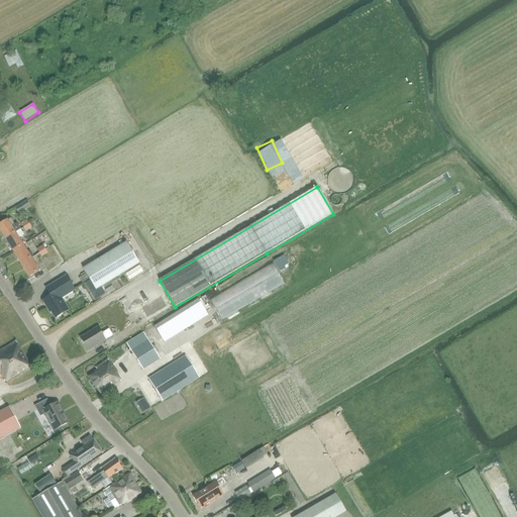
[(19,214),(30,207),(26,201),(15,208),(19,214)]
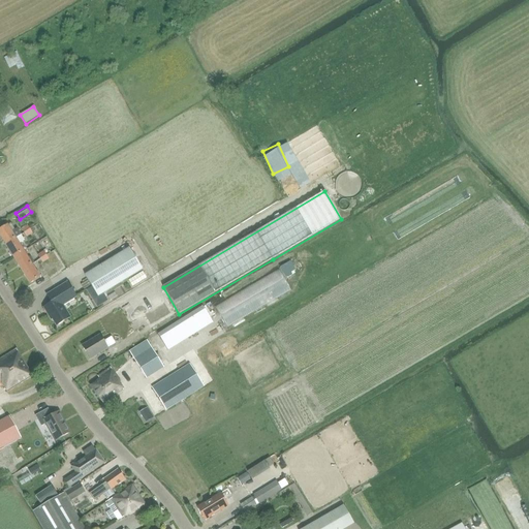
[(0,237),(4,245),(21,235),(18,228),(16,230),(10,223),(7,225),(0,229),(0,237)]
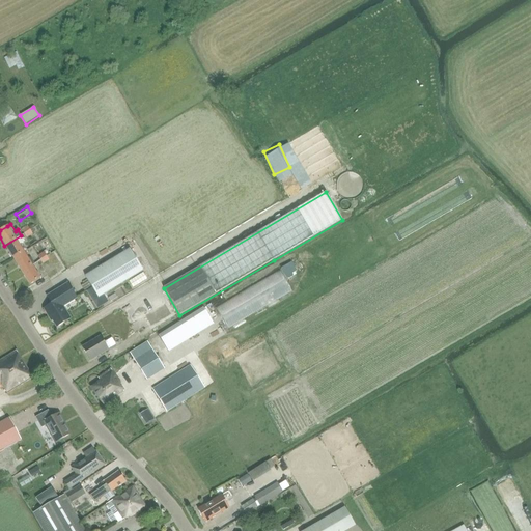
[(12,258),(23,252),(19,245),(25,242),(21,235),(4,246),(12,258)]
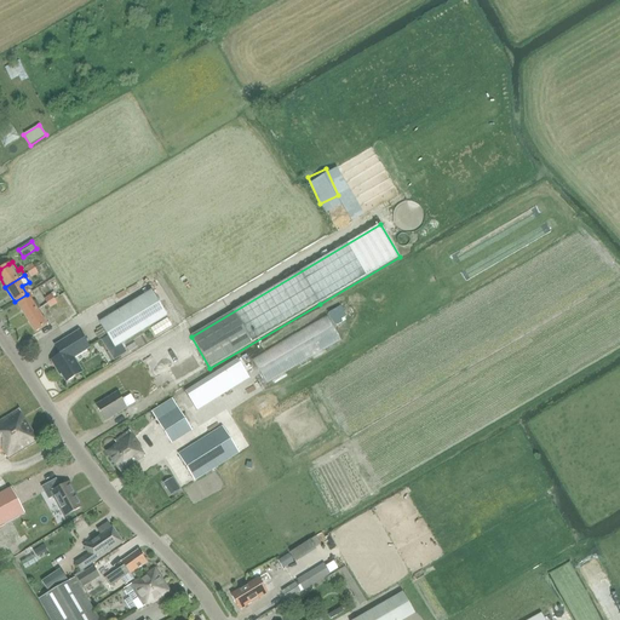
[(115,348),(167,316),(151,291),(99,322),(115,348)]
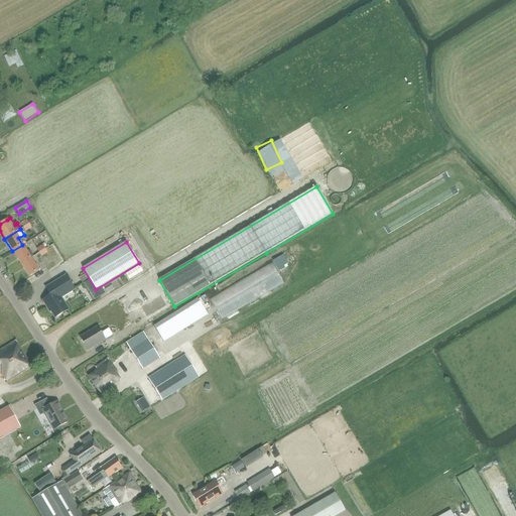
[(20,264),(33,256),(30,251),(27,253),(22,245),(12,251),(20,264)]
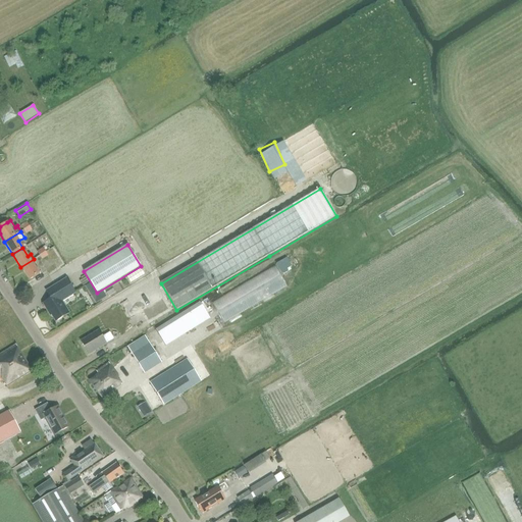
[(34,259),(20,267),(29,279),(39,273),(35,267),(38,265),(34,259)]
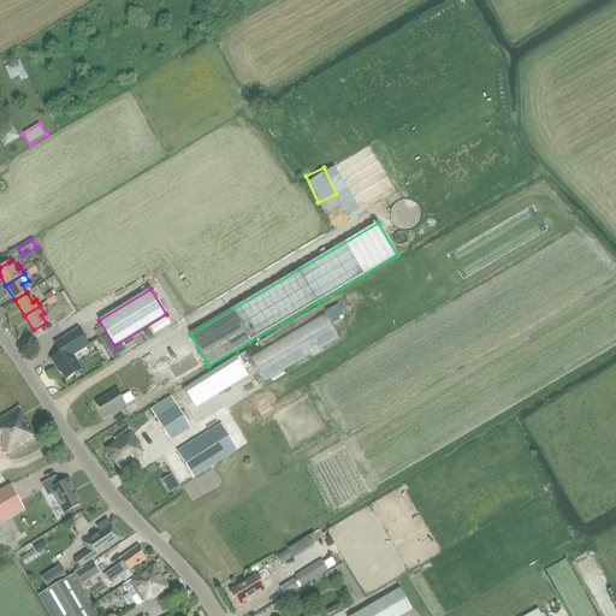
[(319,315),(246,351),(256,374),(331,339),(319,315)]
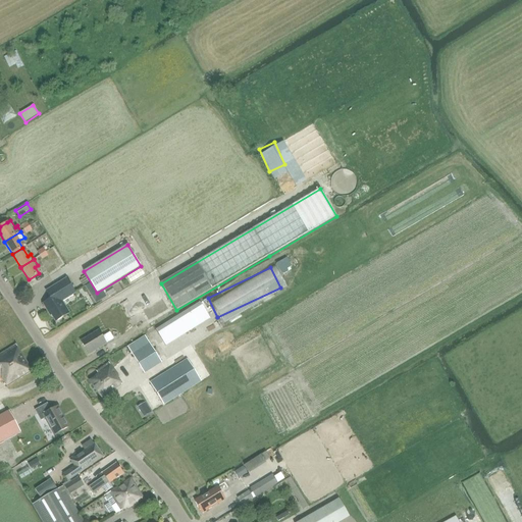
[(49,292),(53,298),(44,303),(49,311),(50,311),(56,321),(68,314),(61,302),(75,293),(67,279),(46,292),(47,293),(49,292)]
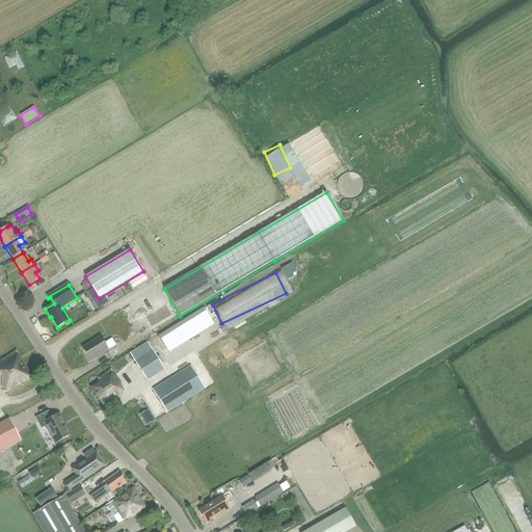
[(145,328),(168,318),(163,306),(140,316),(145,328)]
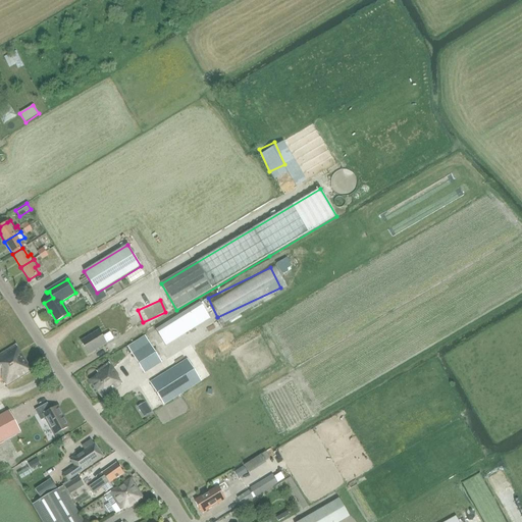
[(158,344),(204,318),(195,301),(145,328),(149,336),(152,334),(158,344)]
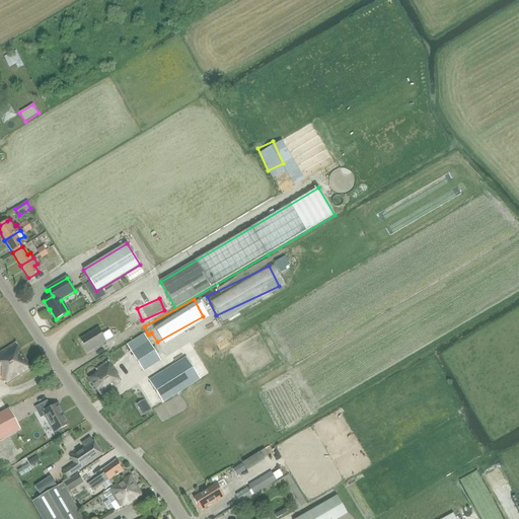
[(97,328),(80,340),(88,353),(105,342),(97,328)]
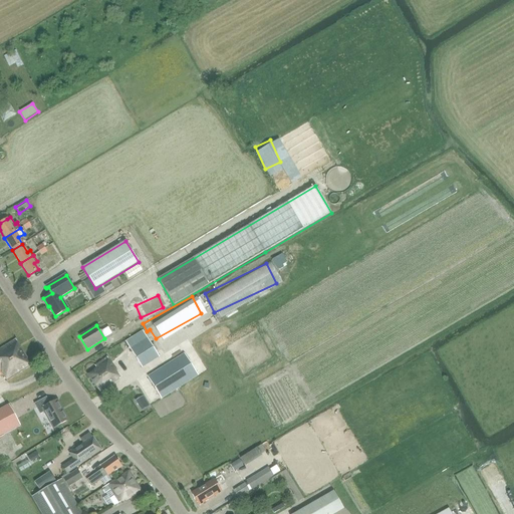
[(143,368),(160,357),(144,331),(125,342),(143,368)]
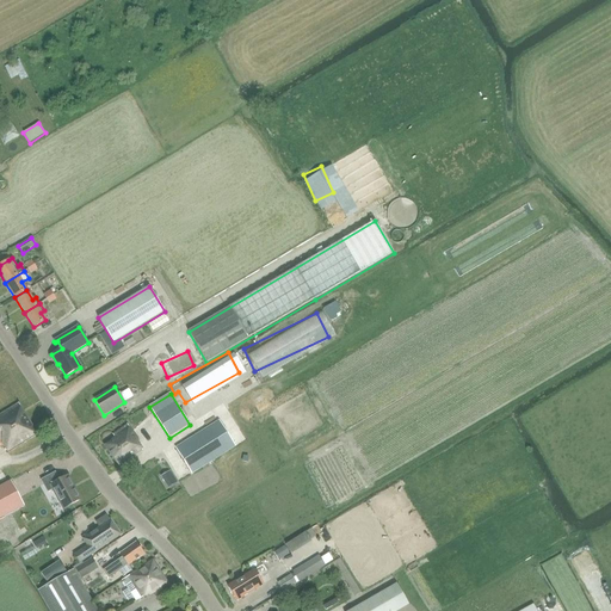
[(0,446),(2,445),(7,454),(37,436),(18,405),(0,414),(0,446)]
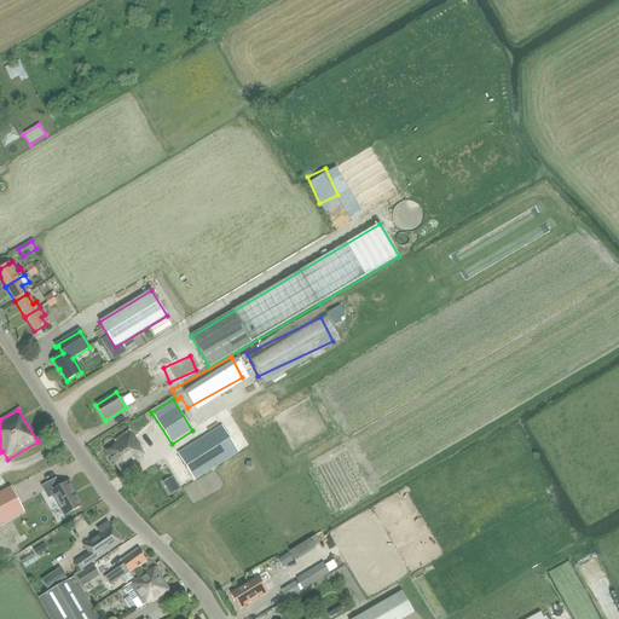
[(178,455),(195,481),(239,453),(221,427),(178,455)]
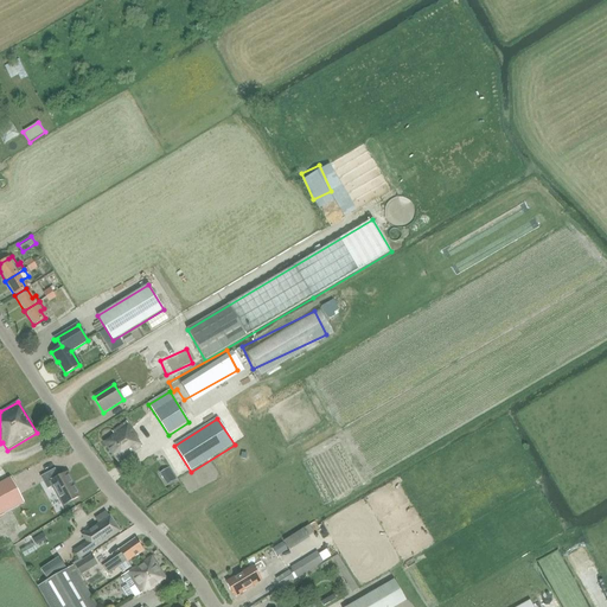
[(119,465),(141,447),(138,440),(139,439),(128,425),(126,421),(112,432),(114,435),(103,442),(119,465)]
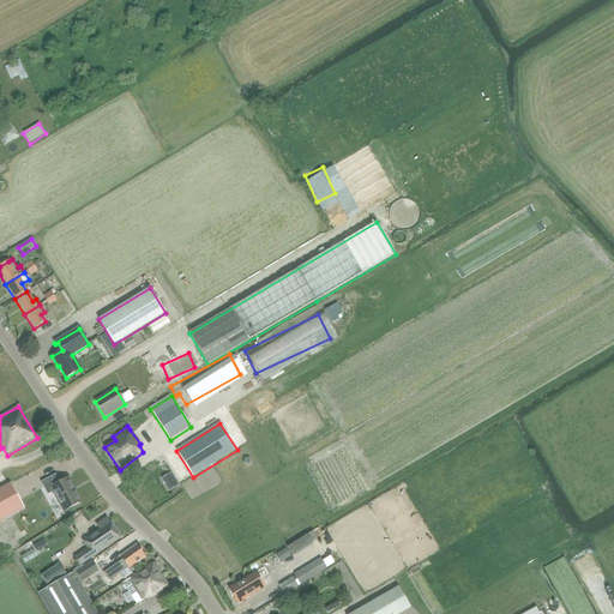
[(56,475),(42,483),(47,493),(50,491),(62,512),(82,503),(68,480),(61,483),(56,475)]
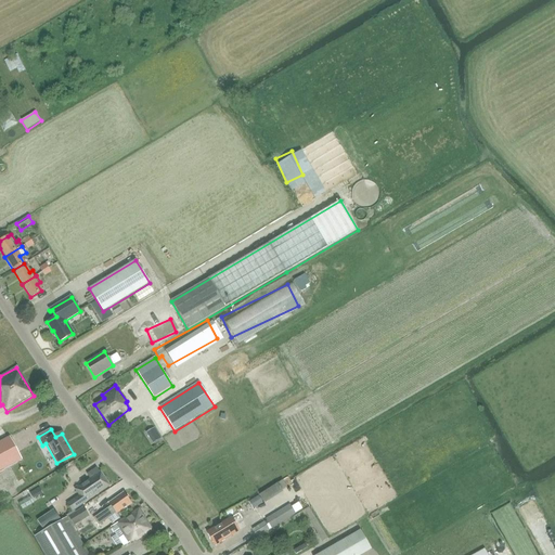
[(10,437),(0,441),(0,472),(23,460),(10,437)]
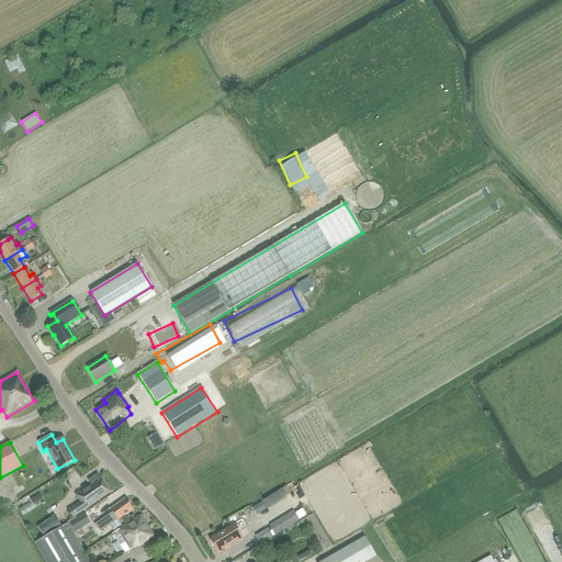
[(85,510),(112,493),(102,478),(101,479),(98,474),(88,481),(91,485),(76,495),(80,503),(68,510),(72,518),(76,516),(85,510)]
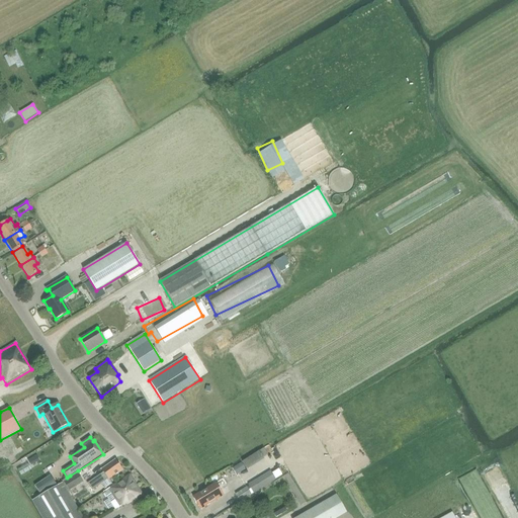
[(10,444),(3,448),(10,459),(16,455),(10,444)]
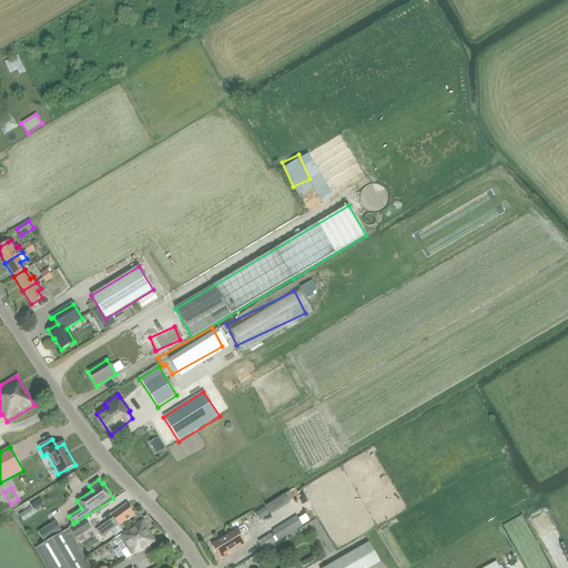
[(265,506),(270,514),(290,501),(285,495),(265,506)]
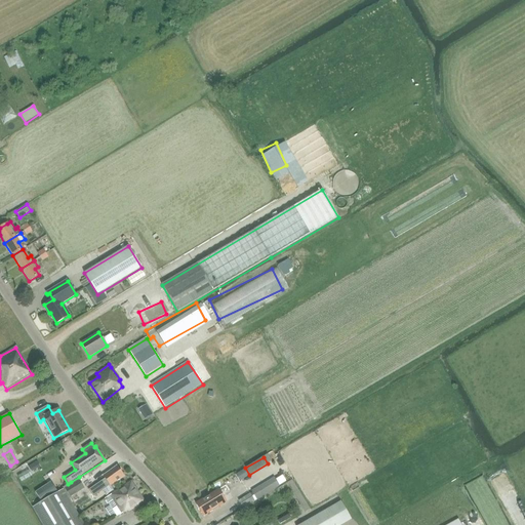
[(105,479),(88,490),(93,497),(103,491),(106,496),(113,491),(112,489),(119,484),(117,482),(124,478),(117,467),(103,477),(105,479)]
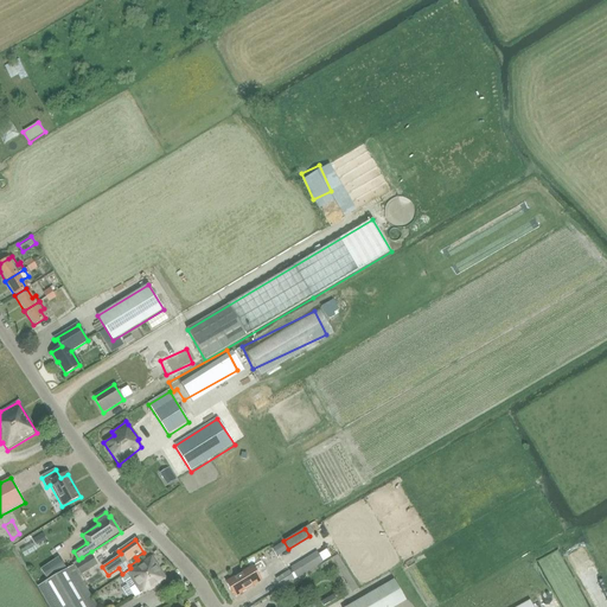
[(14,548),(18,556),(31,550),(26,542),(14,548)]
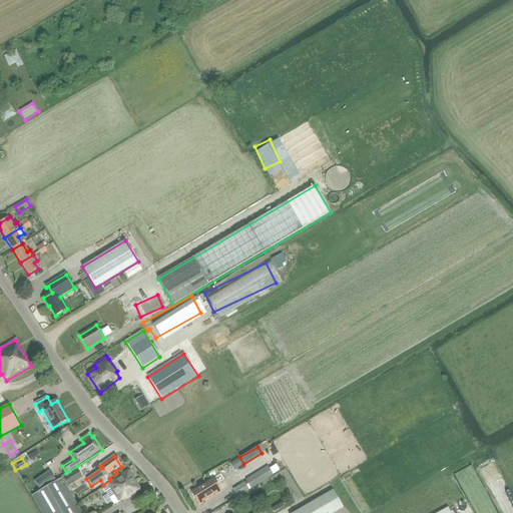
[(224,463),(228,468),(236,463),(232,458),(224,463)]
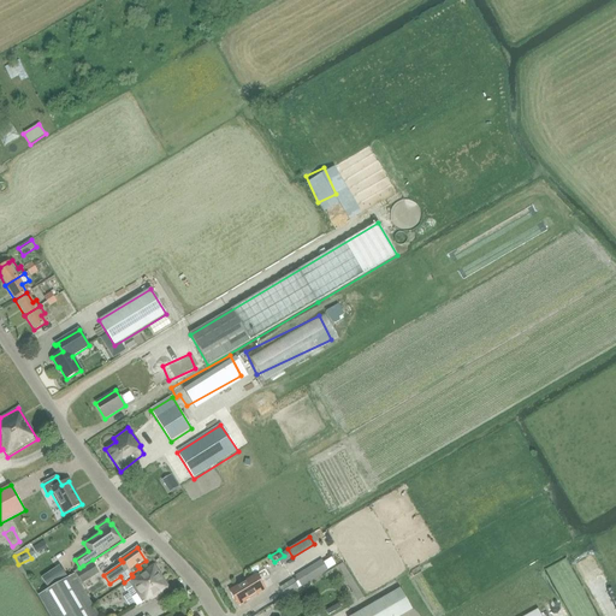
[(296,579),(294,580),(298,588),(301,586),(302,587),(329,570),(324,563),(324,562),(296,579)]
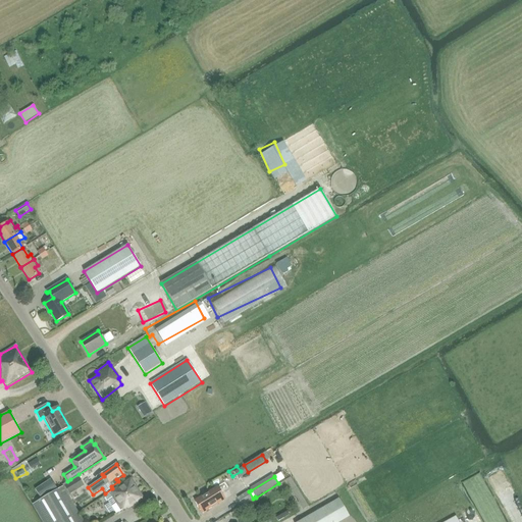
[(79,477),(64,486),(69,494),(73,492),(76,497),(81,493),(77,489),(84,486),(79,477)]
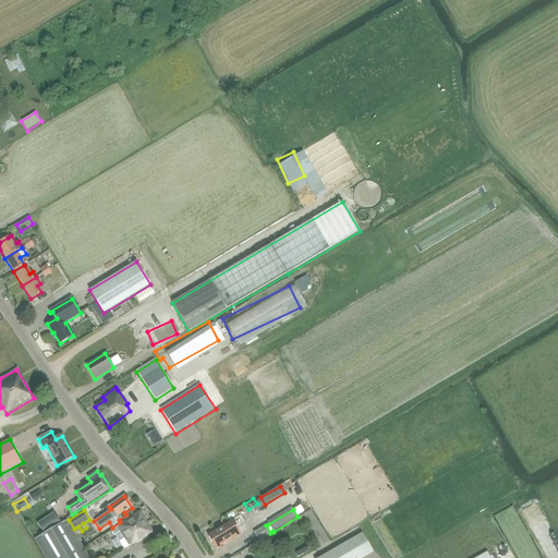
[(140,512),(119,526),(112,531),(114,536),(116,535),(124,549),(131,545),(132,547),(153,533),(140,512)]
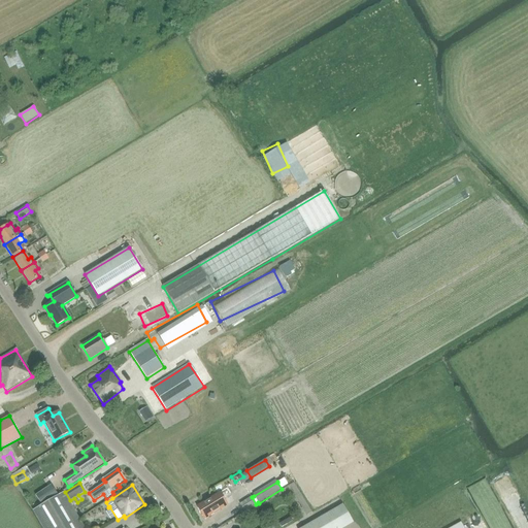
[(40,492),(36,495),(41,504),(46,501),(57,494),(52,486),(40,492)]
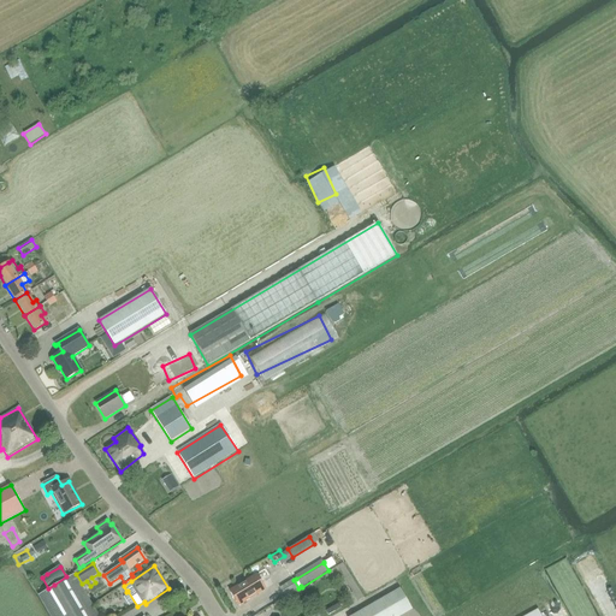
[(98,615),(75,574),(37,596),(49,615),(98,615)]
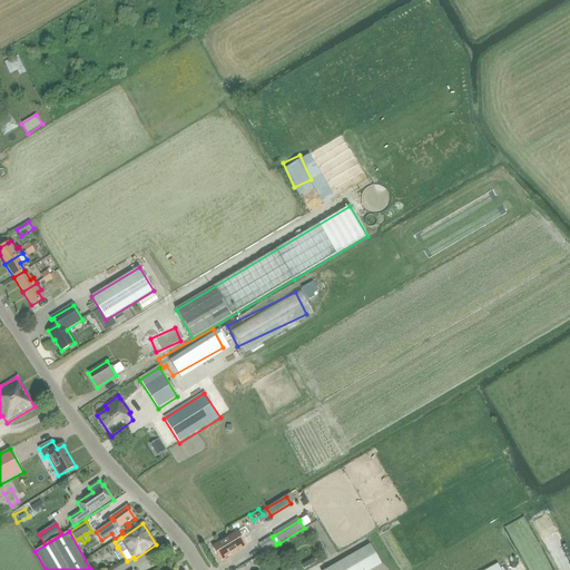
[(237,551),(246,547),(237,532),(228,538),(228,537),(212,548),(220,562),(237,552),(237,551)]
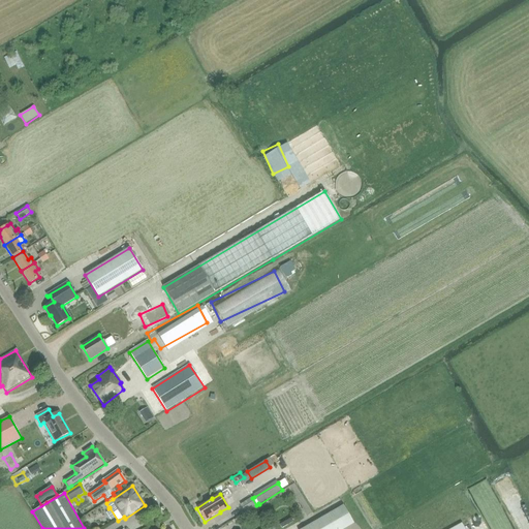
[(257,505),(256,505),(252,498),(242,505),(246,512),(257,505)]
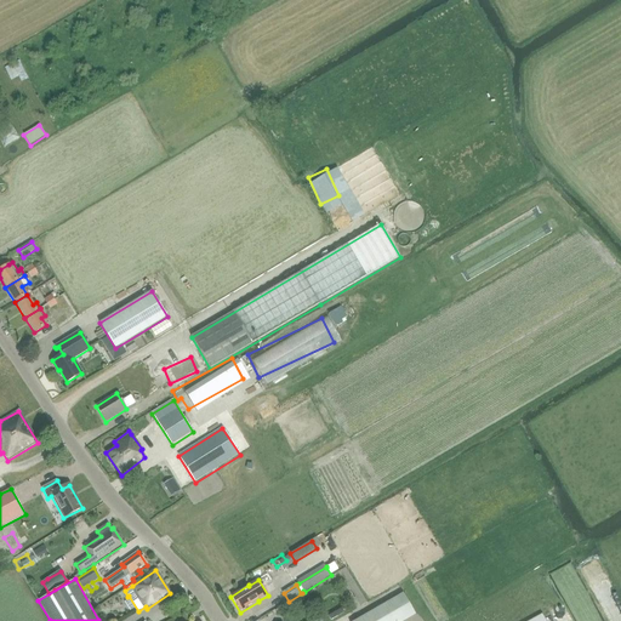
[(354,620),(405,620),(416,615),(403,593),(354,620)]
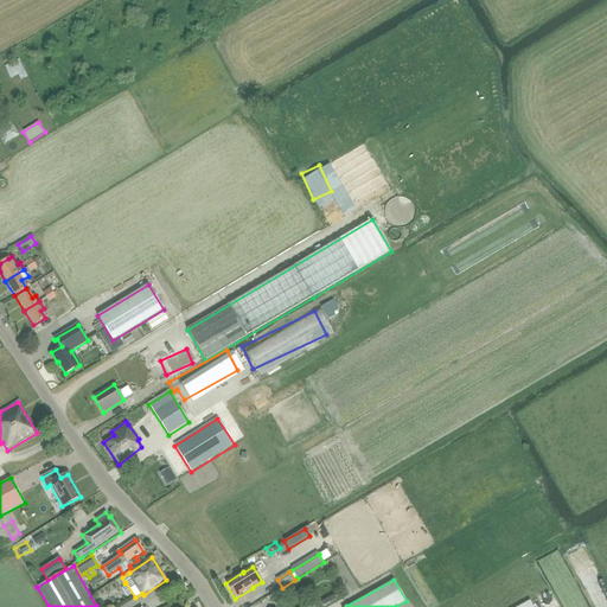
[(606,606),(606,601),(596,581),(582,588),(590,606),(606,606)]
